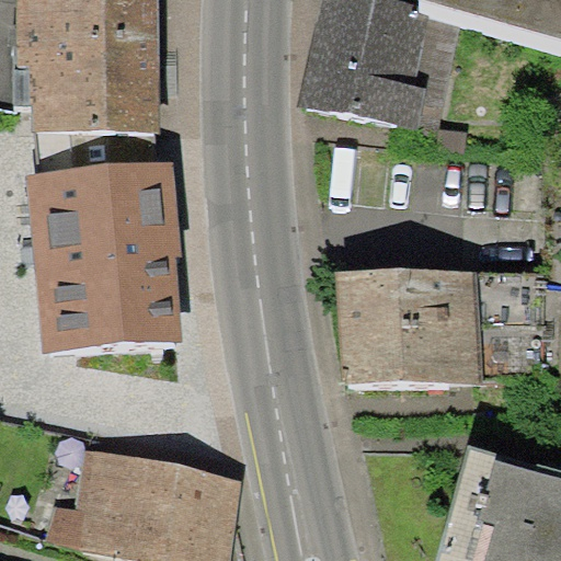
[(159,0),(15,0),(16,67),(33,67),(33,133),(160,133),(159,0)]
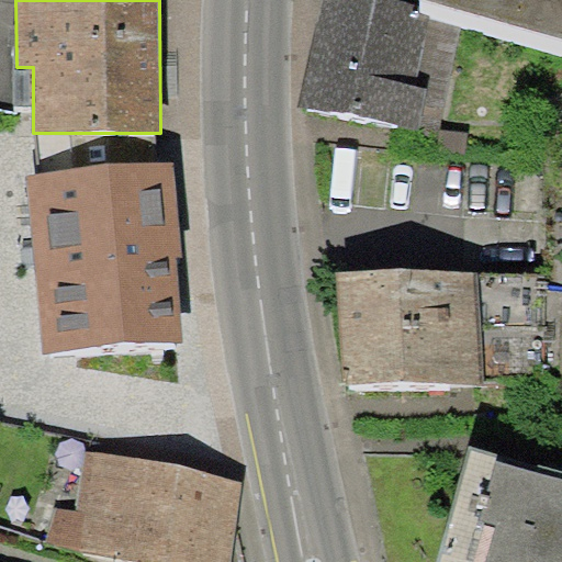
[(464,18),(383,0),(322,0),(299,104),(439,135),(464,18)]
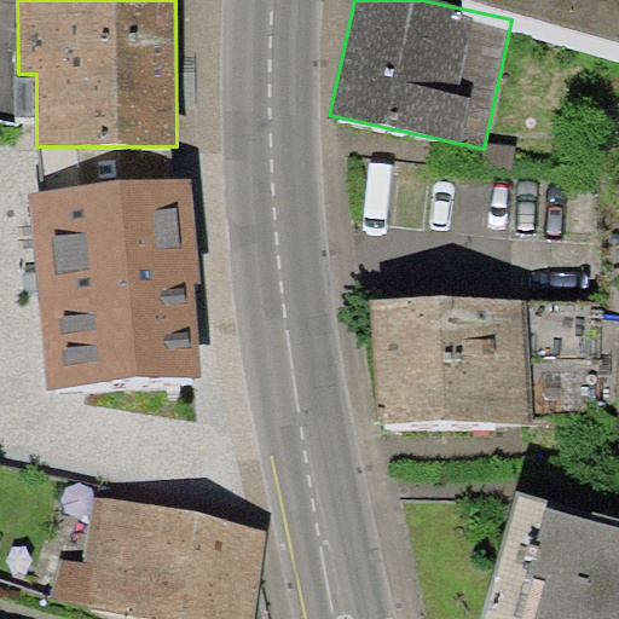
[(618,0),(476,0),(618,39),(618,0)]
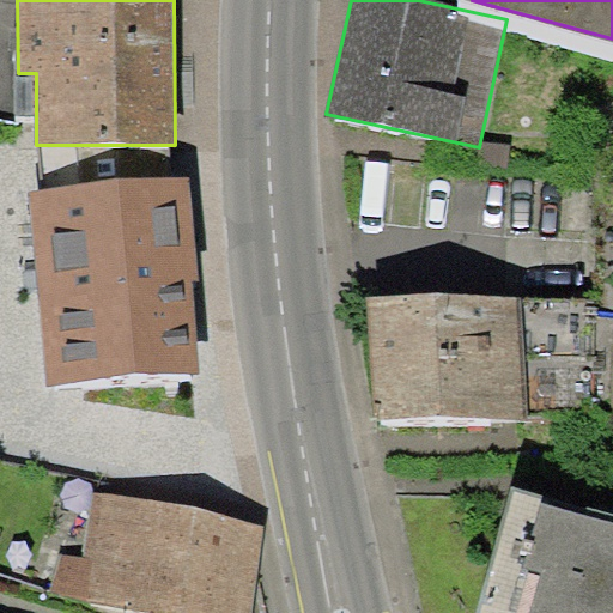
[(189,177),(29,192),(46,384),(200,370),(193,281),(199,280),(189,177)]
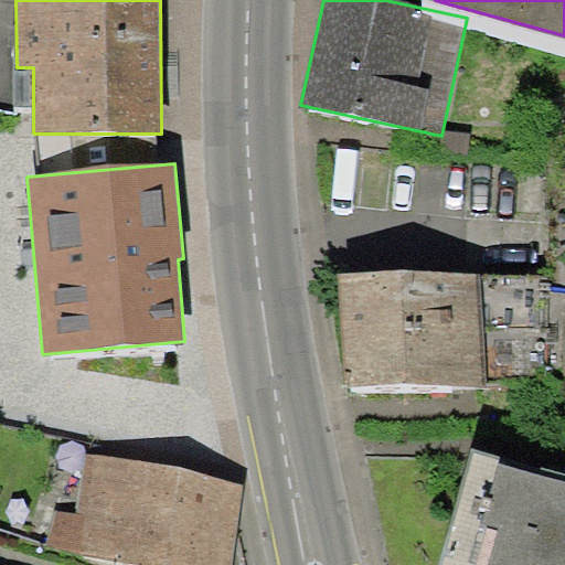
[(470,268),(339,275),(345,388),(482,384),(470,268)]
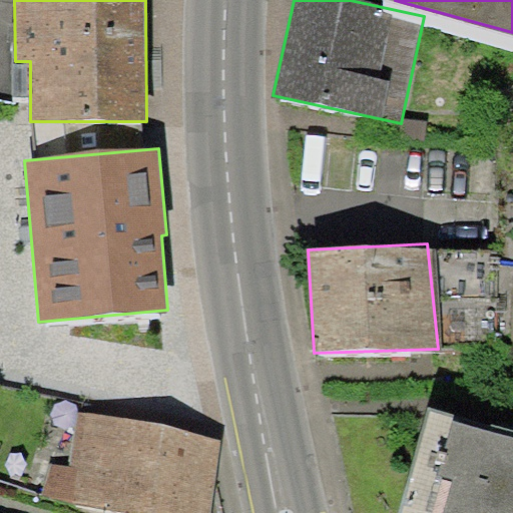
[(512,512),(512,431),(428,407),(397,512),(512,512)]
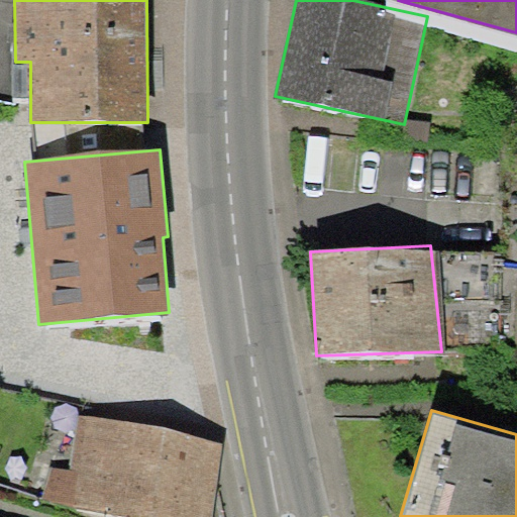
[(50,466),(42,501),(121,516),(211,516),(227,443),(80,414),(69,469),(50,466)]
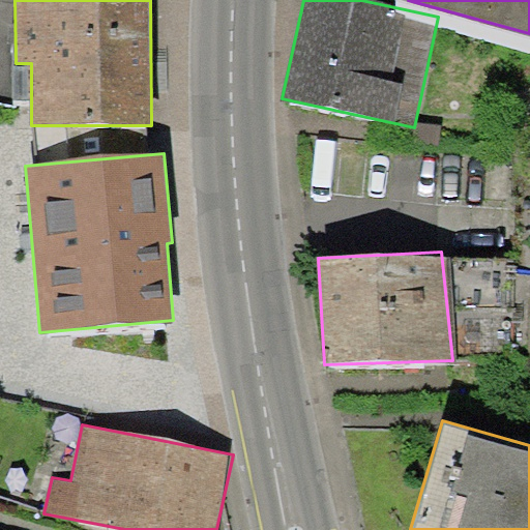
All buildings are outlined.
